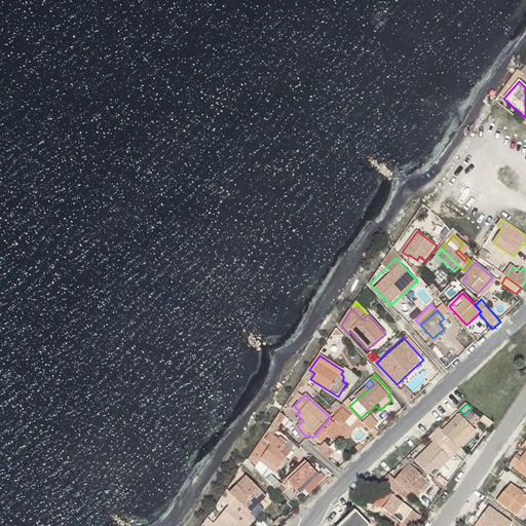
[(333,415),(336,418),(346,408),(342,405),(336,412),(333,415)]
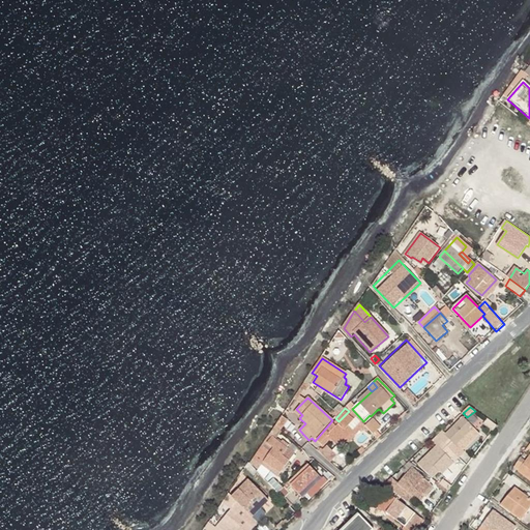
[(349,429),(357,420),(349,411),(339,421),(333,427),(335,428),(331,432),(328,430),(321,437),(326,443),(330,440),(337,447),(352,433),(349,429)]
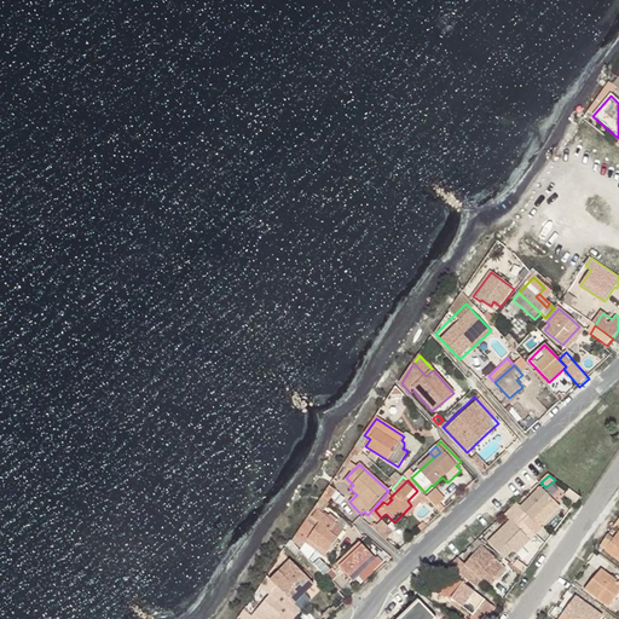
[(336,492),(329,486),(322,498),(327,503),(336,492)]
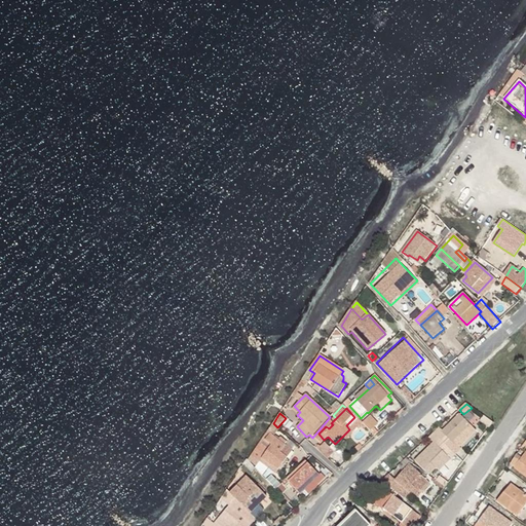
[(365,420),(372,429),(379,424),(372,415),(365,420)]
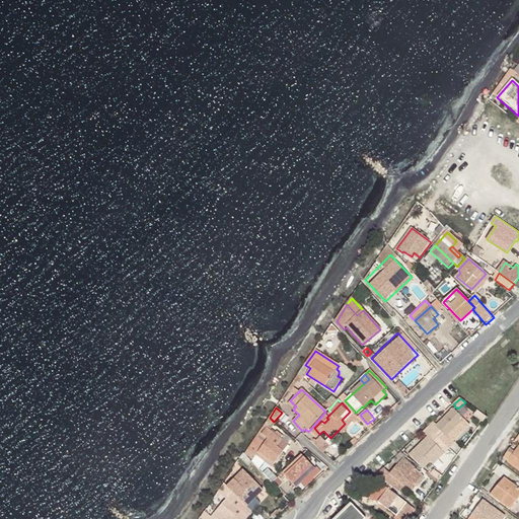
[(436,427),(433,423),(428,428),(444,445),(450,440),(453,443),(469,427),(454,411),(436,427)]
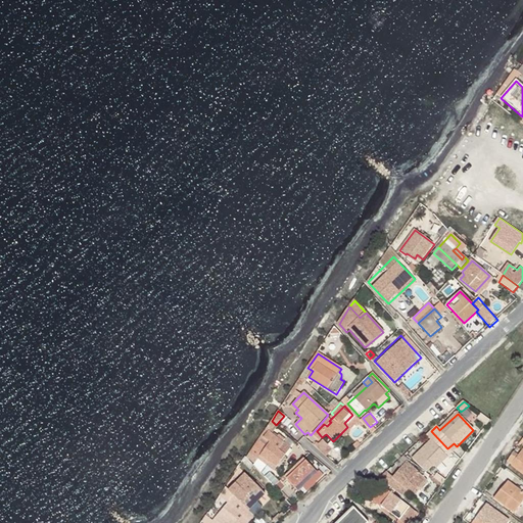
[(477,420),(486,427),(490,421),(481,415),(477,420)]
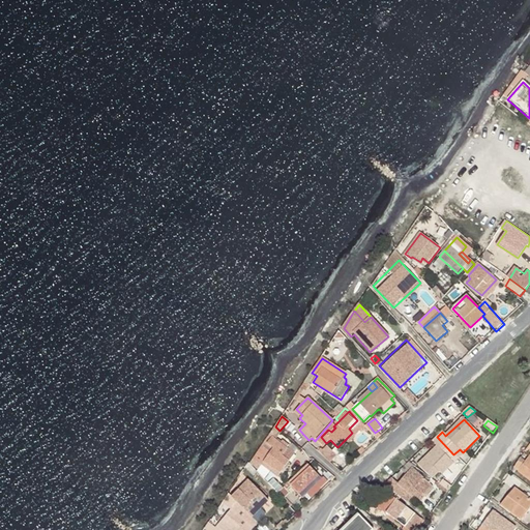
[(442,475),(459,460),(453,454),(437,437),(432,442),(437,446),(430,452),(427,448),(421,454),(424,459),(417,465),(432,479),(439,473),(442,475)]
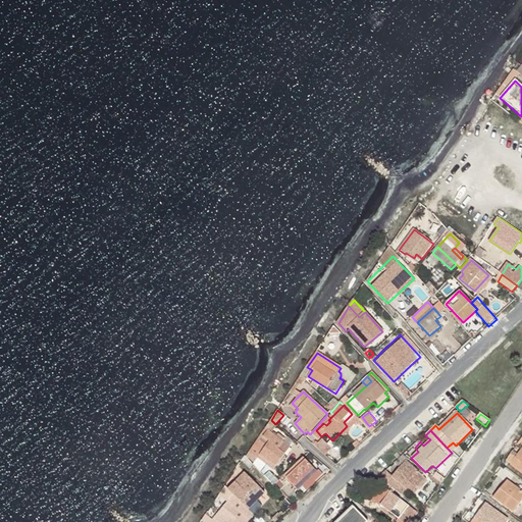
[(276,467),(291,448),(268,431),(263,438),(269,442),(259,456),(268,463),(269,462),(276,467)]
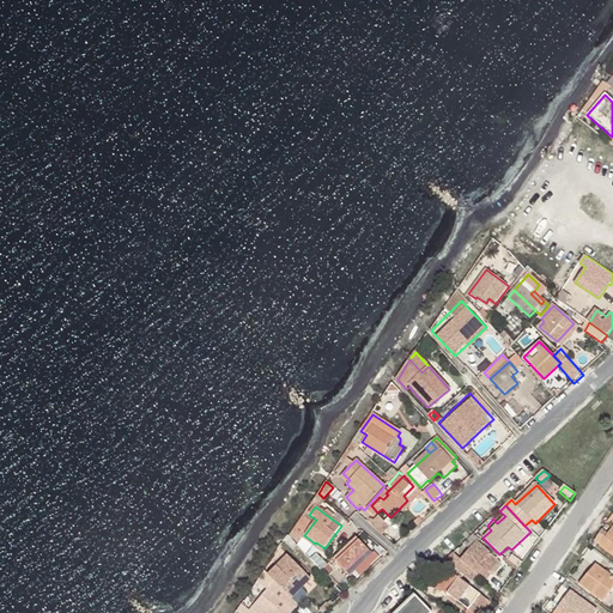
[(369,525),(383,538),(390,529),(377,517),(369,525)]
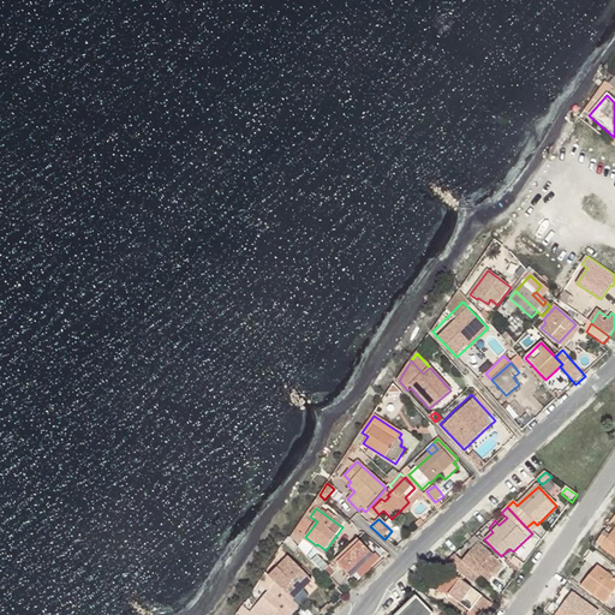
[(526,527),(532,533),(539,526),(537,525),(533,521),(526,527)]
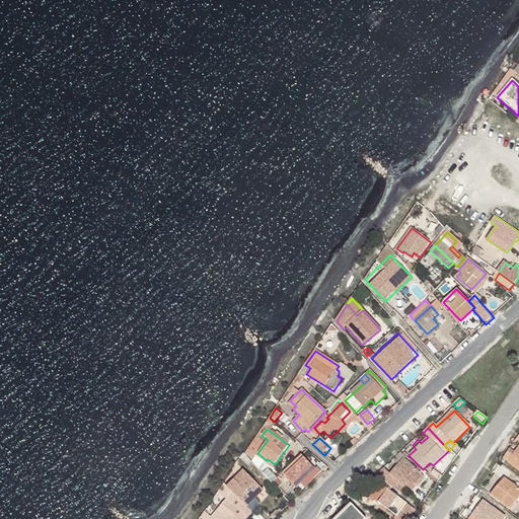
[(508,452),(503,459),(518,470),(518,447),(513,455),(508,452)]
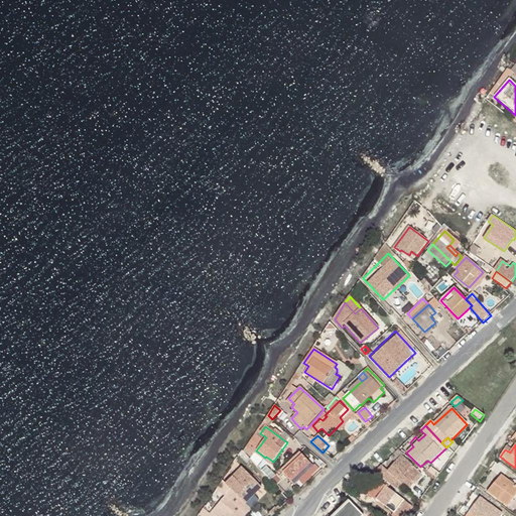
[(301,453),(282,471),(294,485),(299,481),(308,472),(311,476),(319,469),(315,465),(313,467),(301,453)]
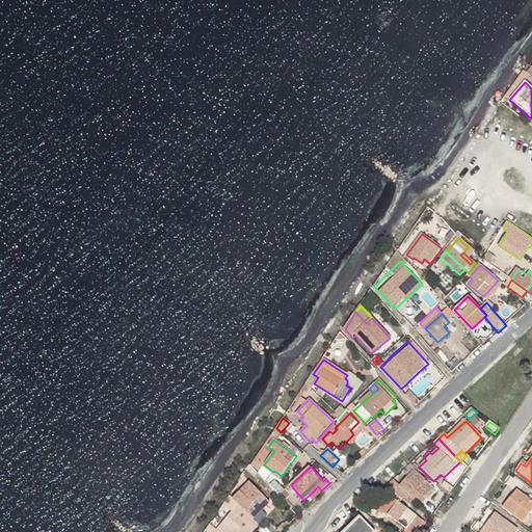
[(400,486),(394,481),(387,487),(409,505),(414,499),(418,494),(424,499),(433,488),(413,471),(400,486)]
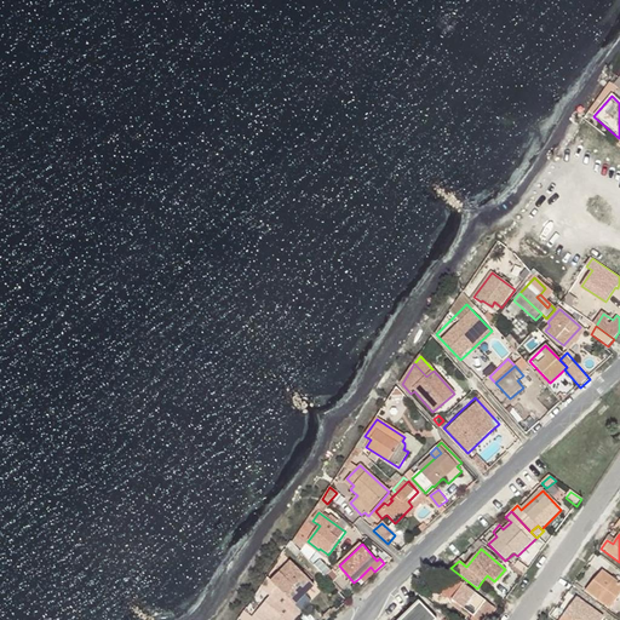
[(293,563),(271,583),(294,607),(316,587),(293,563)]
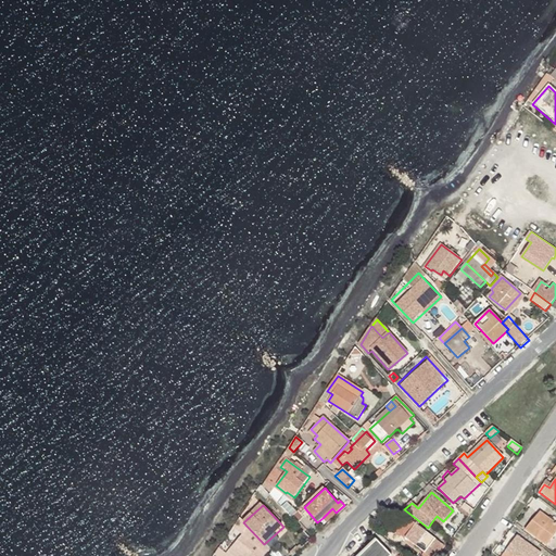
[(326,522),(336,513),(332,508),(323,518),(326,522)]
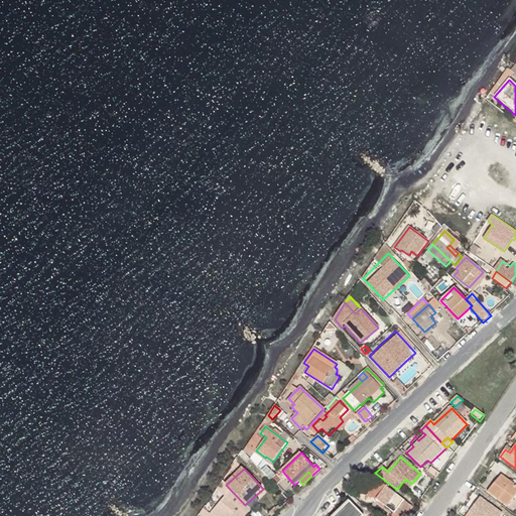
[(507,507),(515,494),(515,488),(499,476),(487,492),(507,507)]
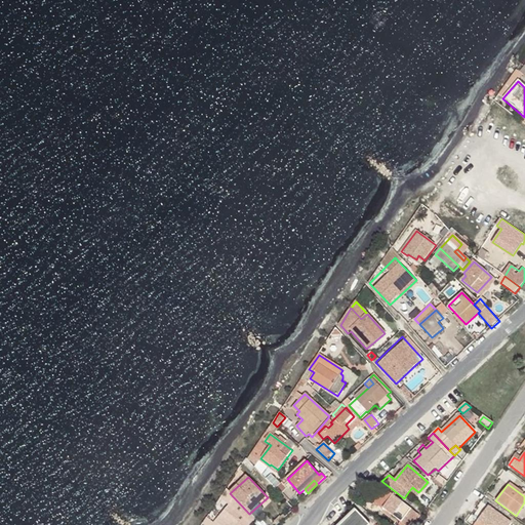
[(412,487),(408,492),(413,498),(418,492),(412,487)]
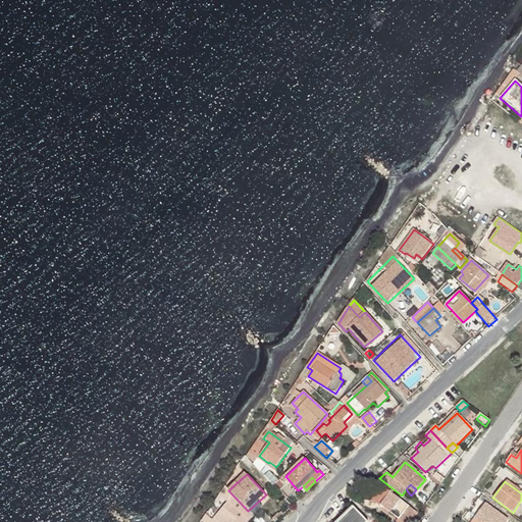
[(361,496),(356,500),(373,513),(385,510),(399,519),(397,521),(410,521),(417,514),(381,486),(371,499),(367,494),(364,498),(361,496)]
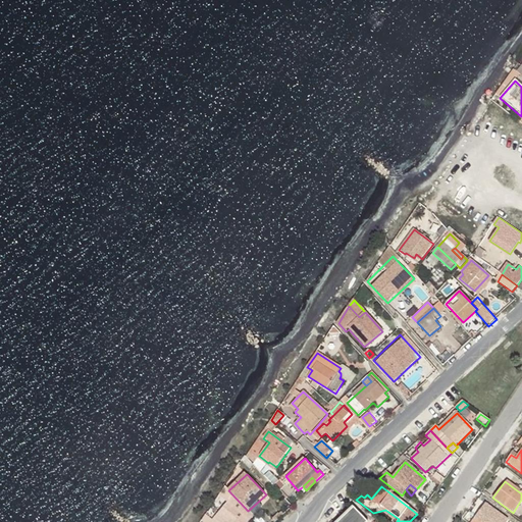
[(215,516),(231,498),(224,491),(208,511),(215,516)]
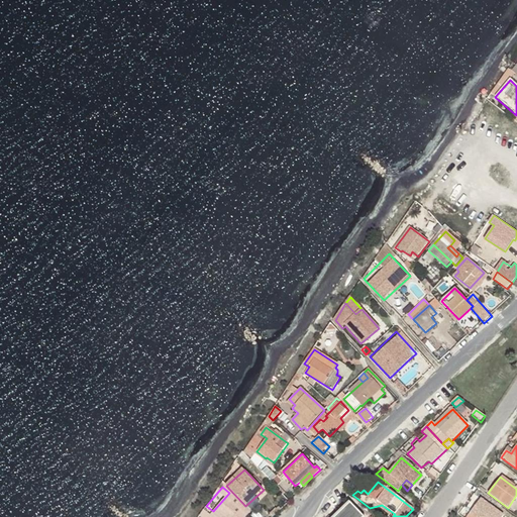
[(217,516),(236,516),(242,510),(227,496),(212,512),(217,516)]
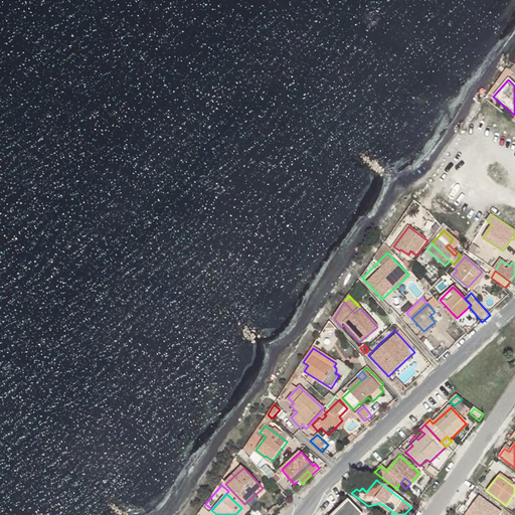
[(477,497),(467,511),(471,514),(499,514),(500,514),(477,497)]
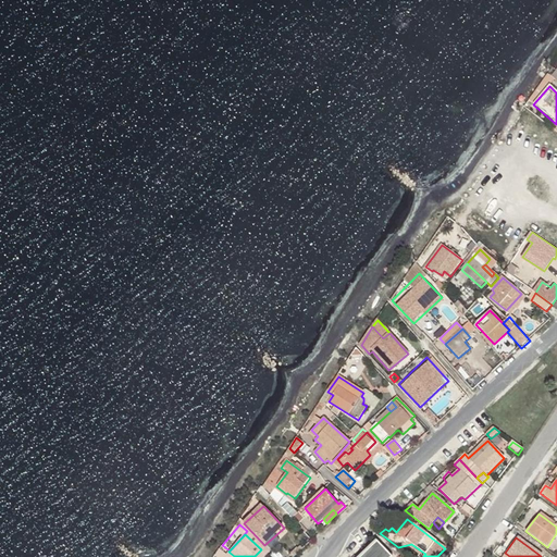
[(391,556),(378,542),(360,556),(391,556)]
